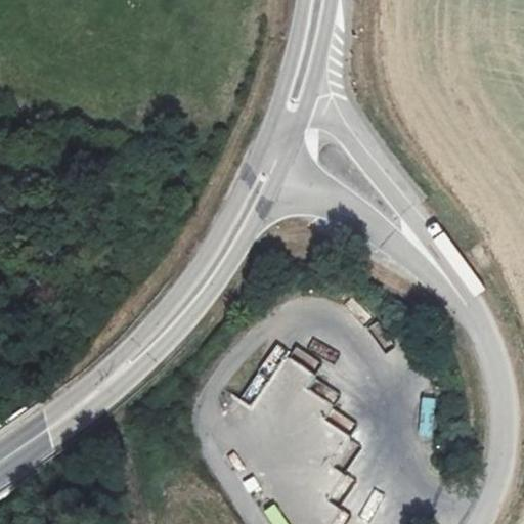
[(315,379),(309,391),(333,401),(338,389),(315,379)]
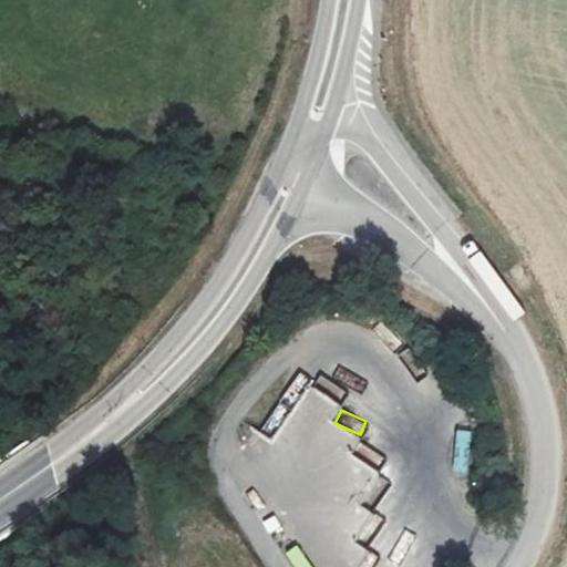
[(354,463),(348,484),(370,491),(377,470),(354,463)]
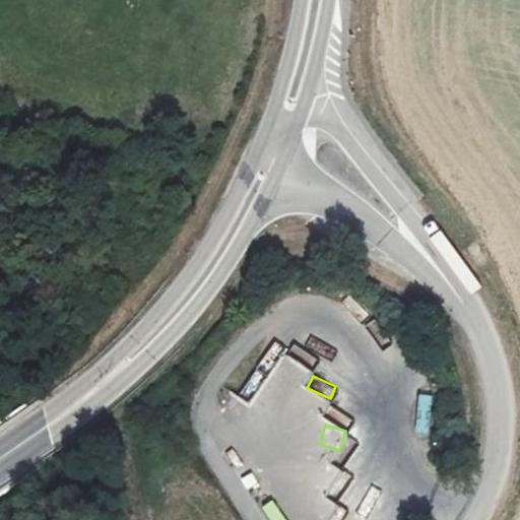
[(325,497),(341,502),(350,472),(334,467),(325,497)]
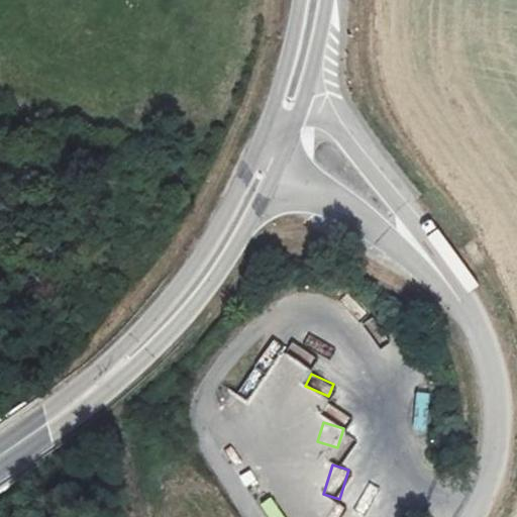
[(259,503),(267,516),(282,516),(269,496),(259,503)]
